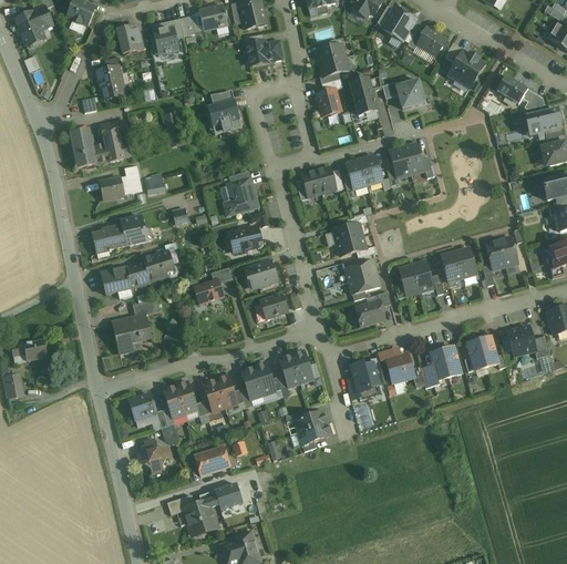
[(45,6),(45,8),(54,4),(52,0),(42,0),(32,2),(34,10),(45,6)]
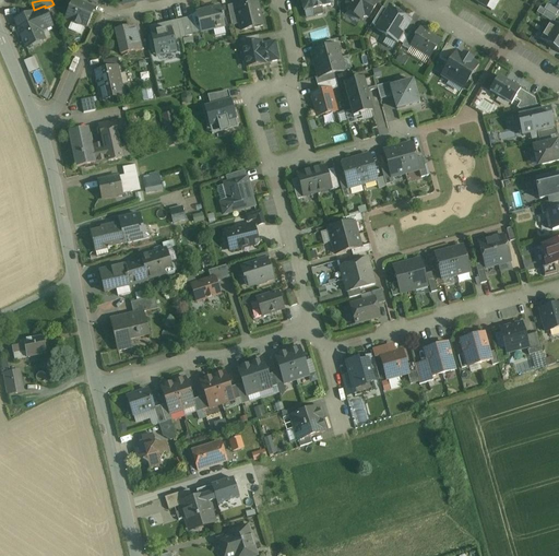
[(73,0),(67,15),(72,19),(71,20),(79,24),(80,22),(86,24),(94,7),(79,0),(73,0)]
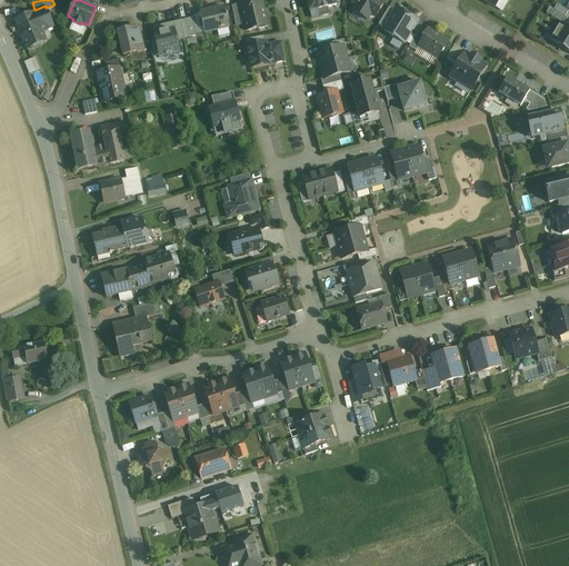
[(245,0),(240,1),(245,21),(246,29),(268,23),(262,0),(245,0)]
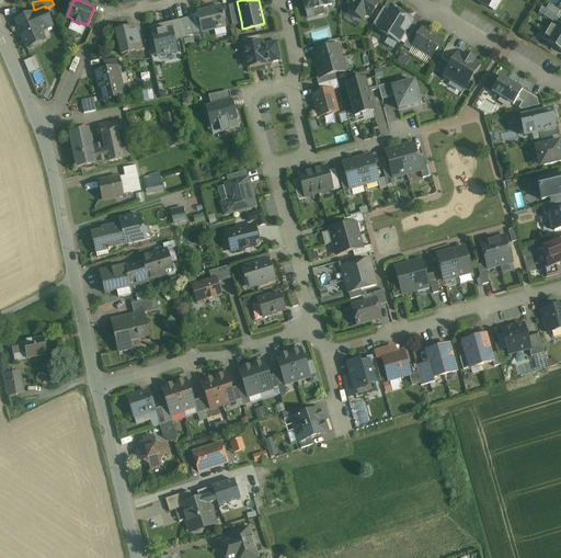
[(304,0),(306,9),(315,7),(323,4),(332,2),(331,0),(304,0)]
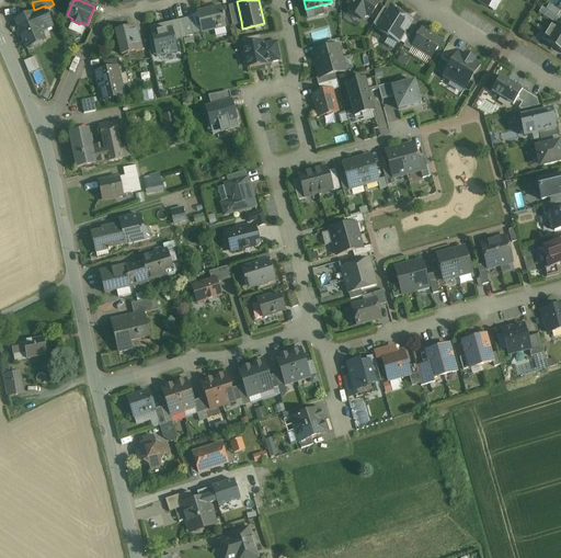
[(348,0),(348,1),(352,3),(348,9),(362,18),(366,11),(370,14),(378,1),(376,0),(348,0)]
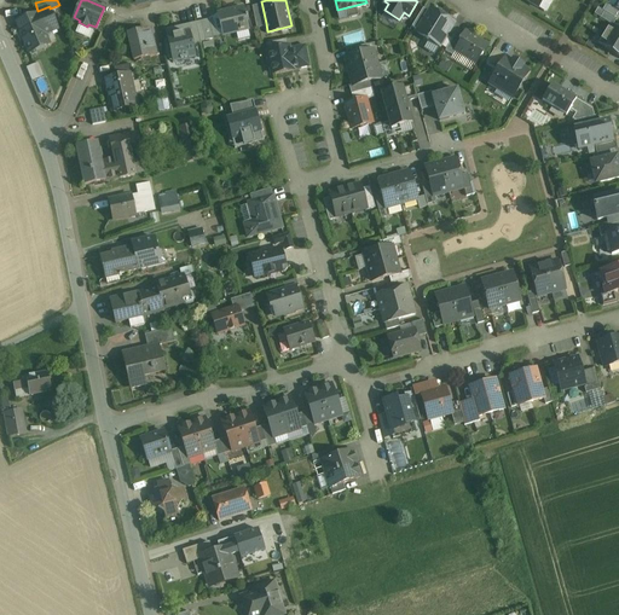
[(614,5),(607,0),(602,7),(615,15),(618,9),(617,7),(617,6),(614,5)]
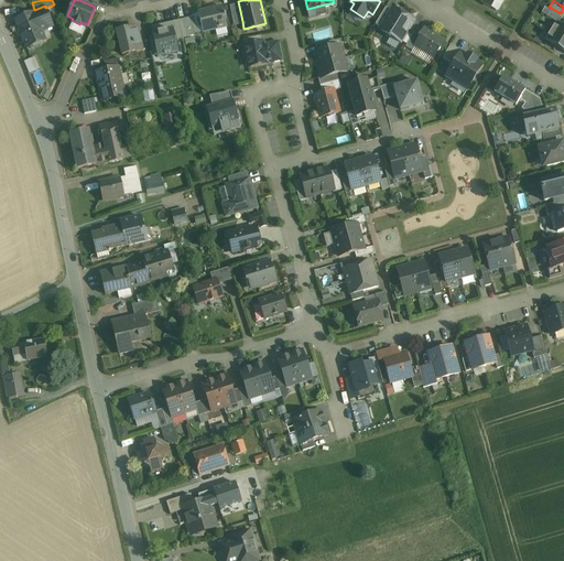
[(238,1),(229,3),(234,23),(242,21),(238,1)]
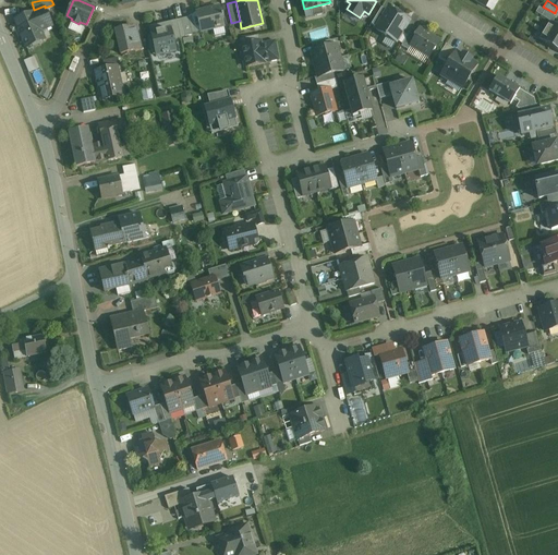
[(220,4),(196,10),(201,29),(225,24),(220,4)]
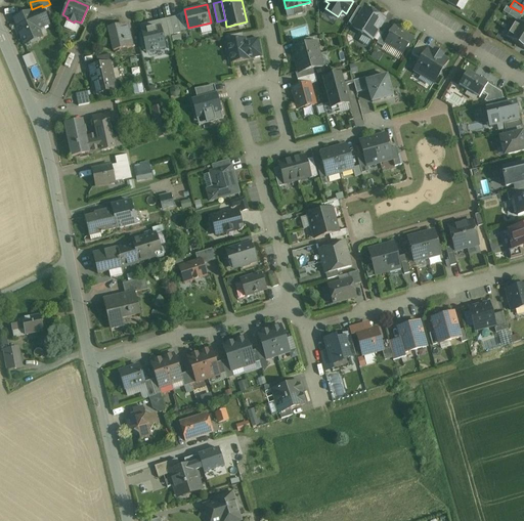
[(302,4),(294,6),(296,13),(304,11),(302,4)]
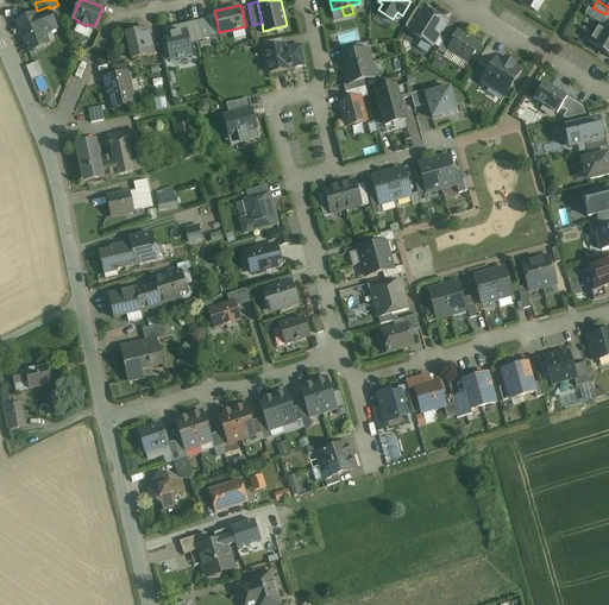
[(416,5),(406,24),(412,27),(422,8),(416,5)]
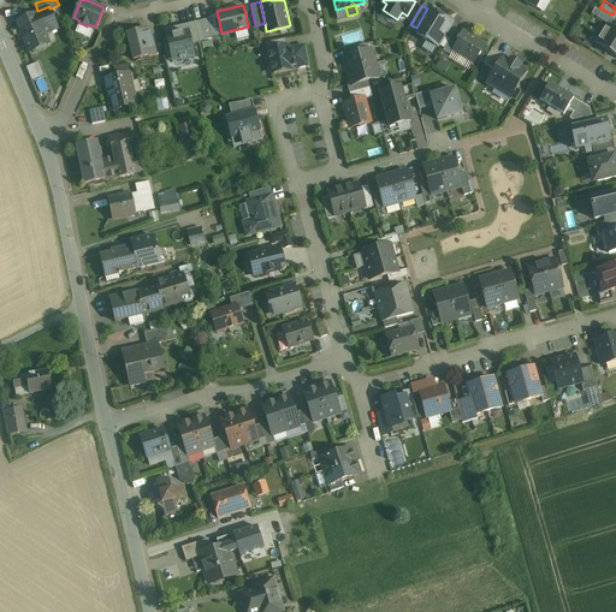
[(614,16),(612,15),(599,7),(596,5),(592,11),(608,21),(610,23),(614,16)]
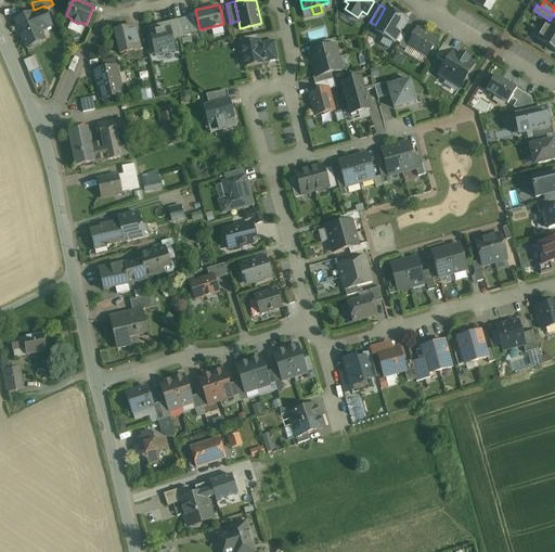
[(34,10),(15,18),(26,45),(40,39),(38,33),(39,29),(52,24),(44,8),(44,5),(34,10)]
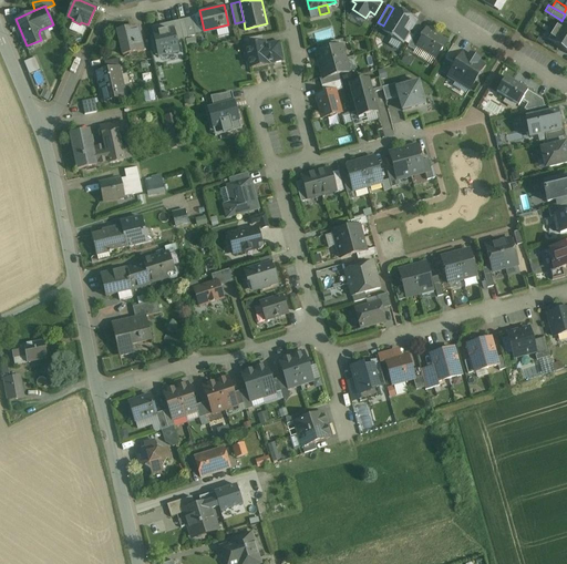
[(415,19),(394,7),(394,8),(382,27),(392,33),(391,33),(392,34),(393,33),(403,40),(415,19)]
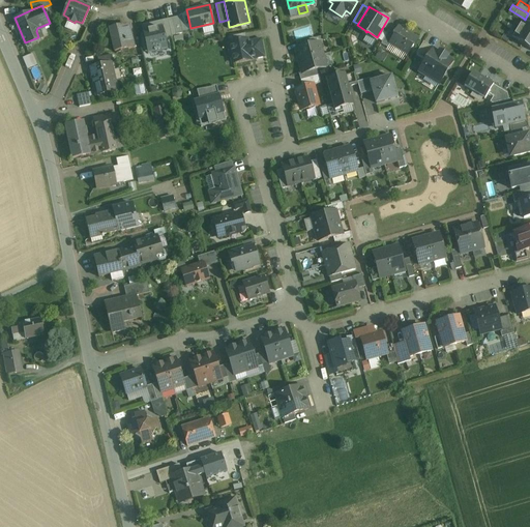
[(179,15),(169,17),(172,33),(186,30),(182,12),(179,15)]
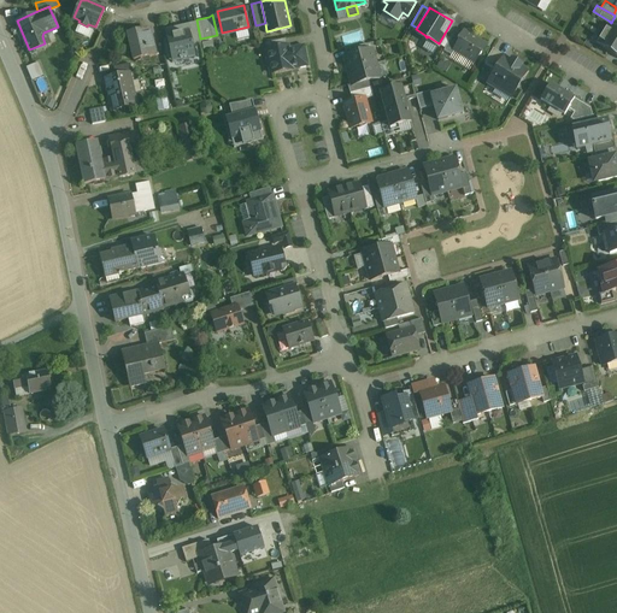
[(616,25),(611,23),(609,21),(603,31),(616,40),(616,25)]
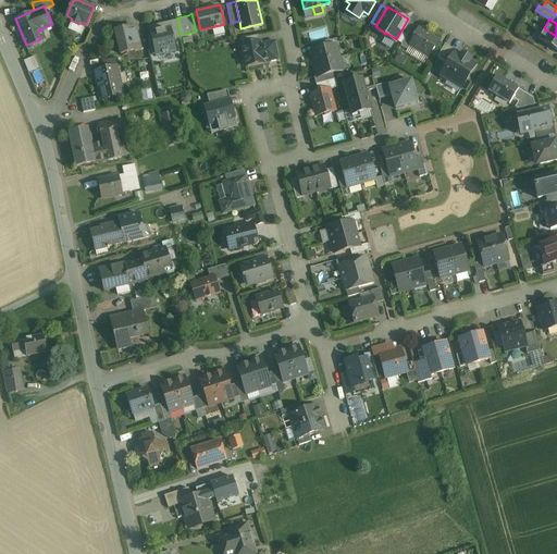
[(171,20),(148,25),(153,48),(168,45),(169,50),(177,48),(173,31),(171,20)]
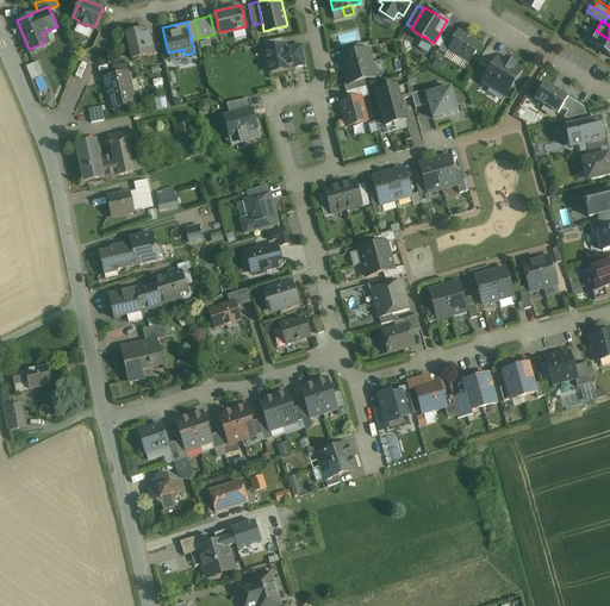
[(154,51),(148,26),(126,31),(132,57),(154,51)]
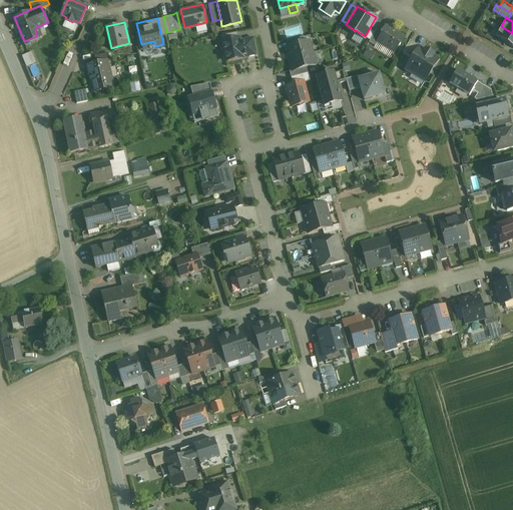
[(379,24),(369,40),(376,44),(378,40),(378,39),(382,32),(381,32),(384,27),(379,24)]
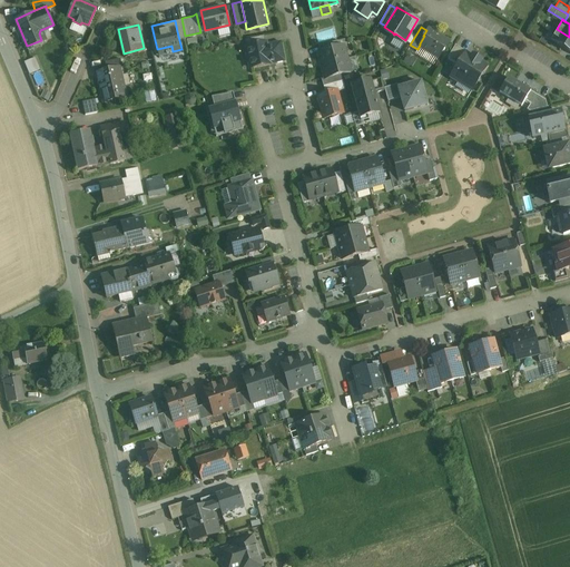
[(436,31),(429,27),(426,30),(423,36),(424,36),(420,44),(420,45),(439,55),(443,48),(444,48),(450,40),(442,35),(436,31)]
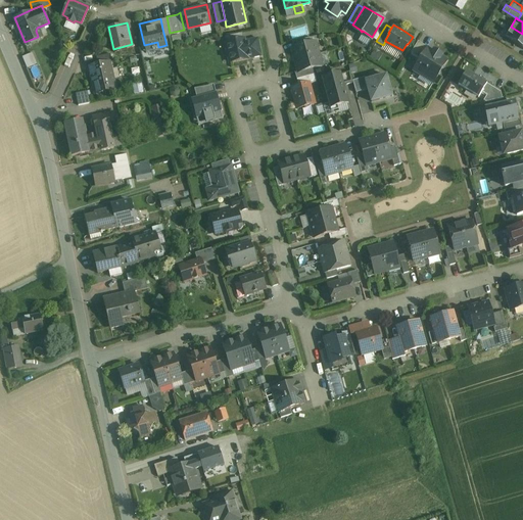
[(522,34),(511,27),(506,35),(522,46),(522,34)]
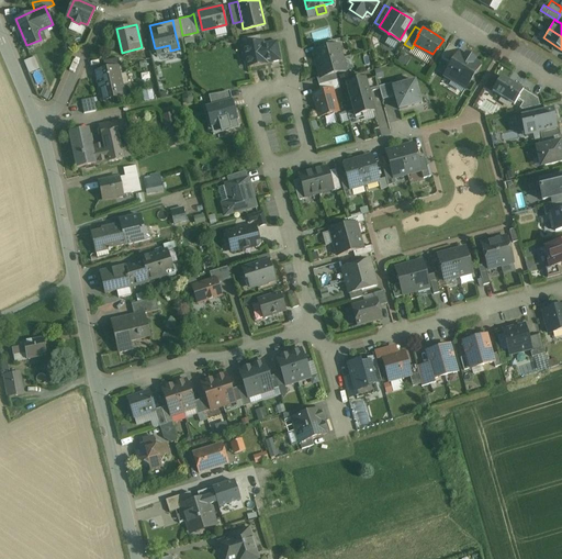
[(278,38),(268,41),(271,58),(271,60),(281,58),(278,38)]
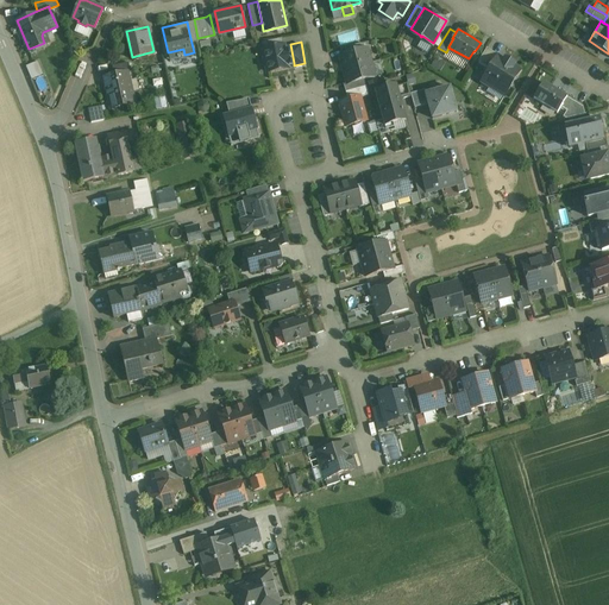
[(360,42),(340,46),(343,54),(363,48),(360,42)]
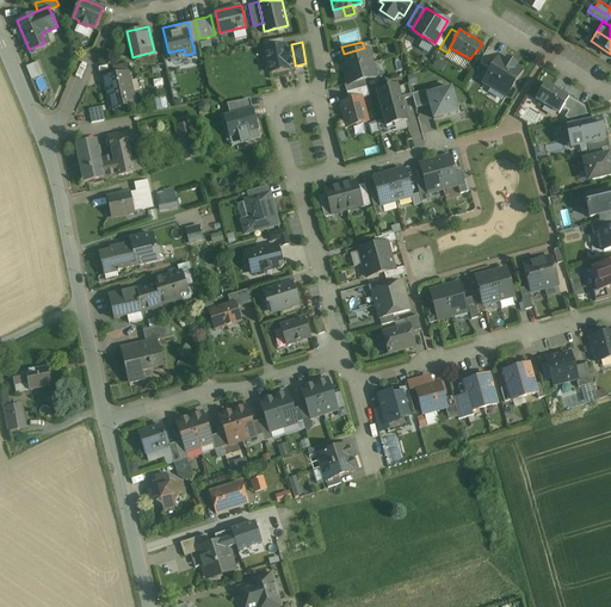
[(284,43),(265,47),(265,48),(263,51),(264,59),(267,60),(270,70),(289,67),(289,64),(295,63),(291,44),(285,45),(284,43)]
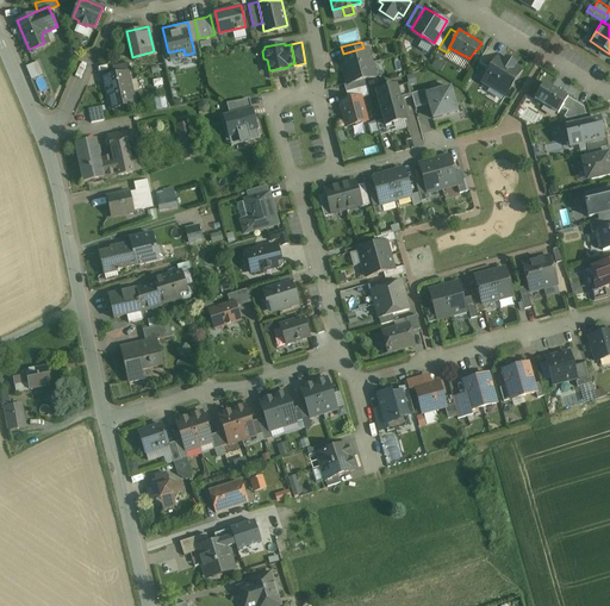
[(499,52),(487,45),(479,60),(491,67),(498,54),(499,52)]
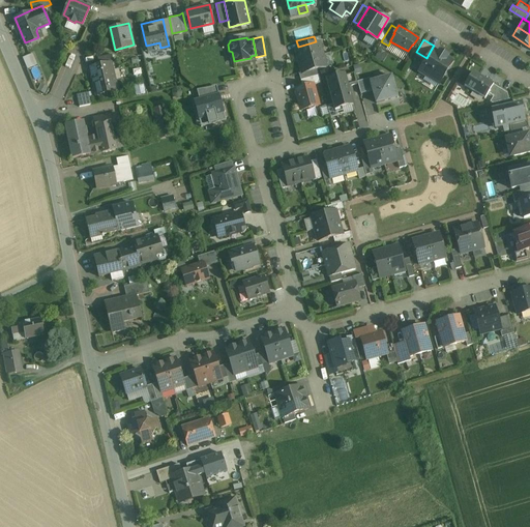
[(298,47),(296,48),(299,59),(323,53),(320,40),(316,41),(298,47)]
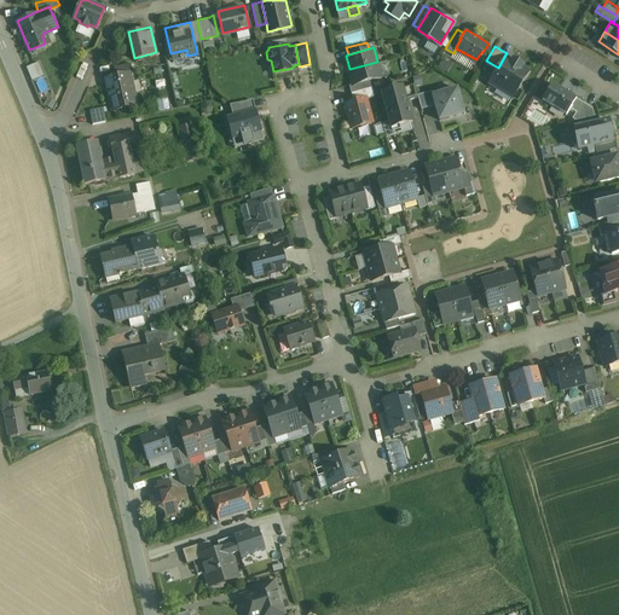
[(522,63),(514,58),(513,59),(505,54),(498,68),(490,81),(513,96),(530,69),(522,64),(522,63)]
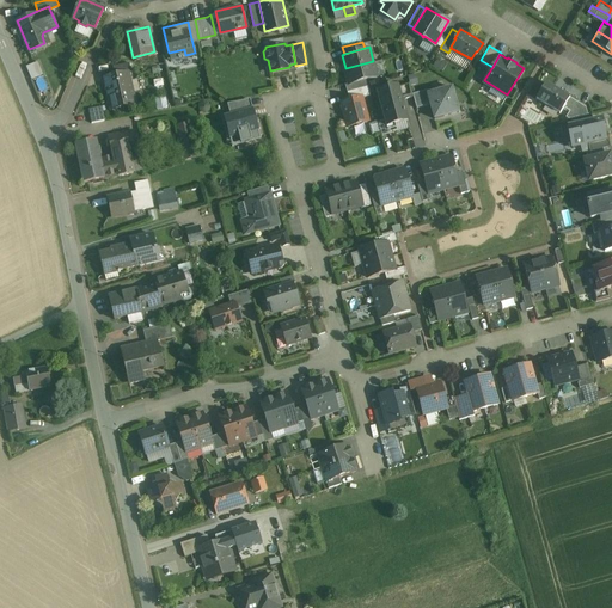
[(43,73),(37,60),(26,65),(31,78),(43,73)]
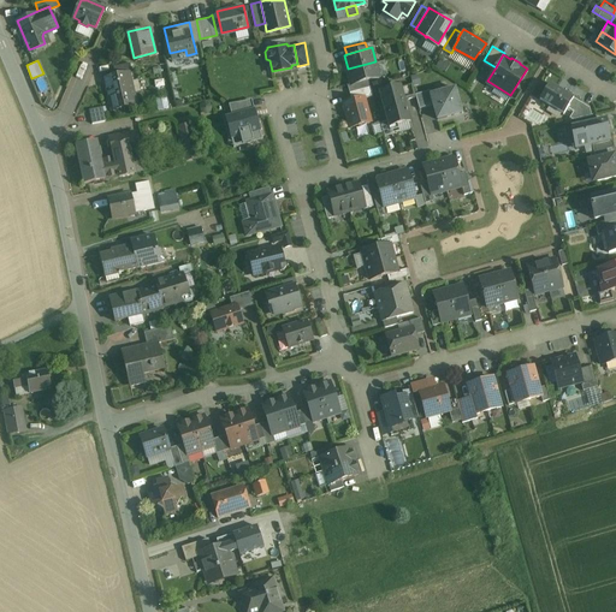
[(130,61),(113,65),(116,73),(129,71),(132,71),(130,61)]
